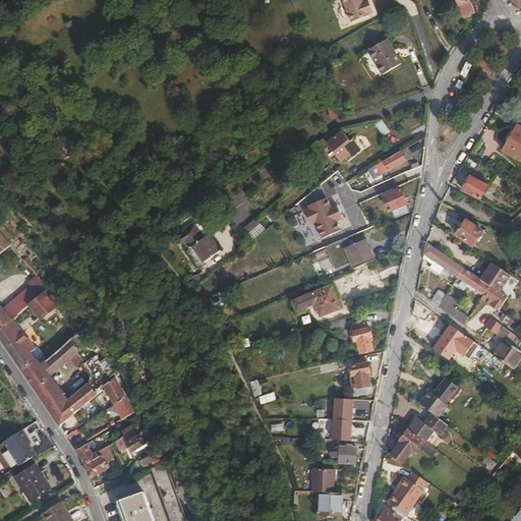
[(342,0),(351,21),(372,13),(367,0),(342,0)]
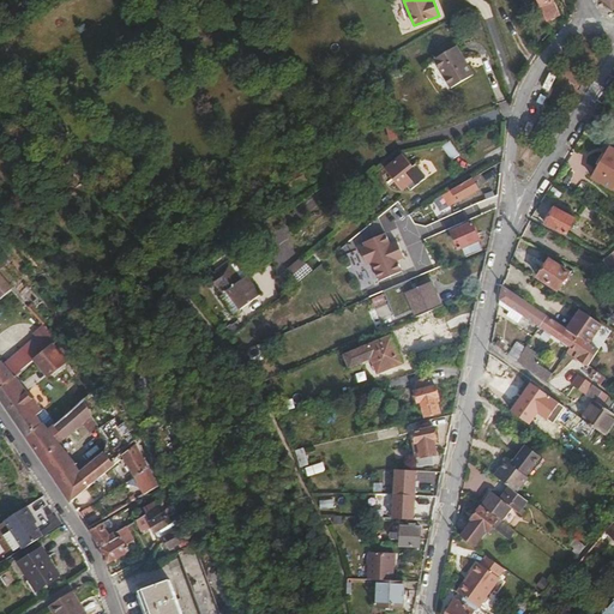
[(456,43),(434,55),(450,84),(471,72),(456,43)]
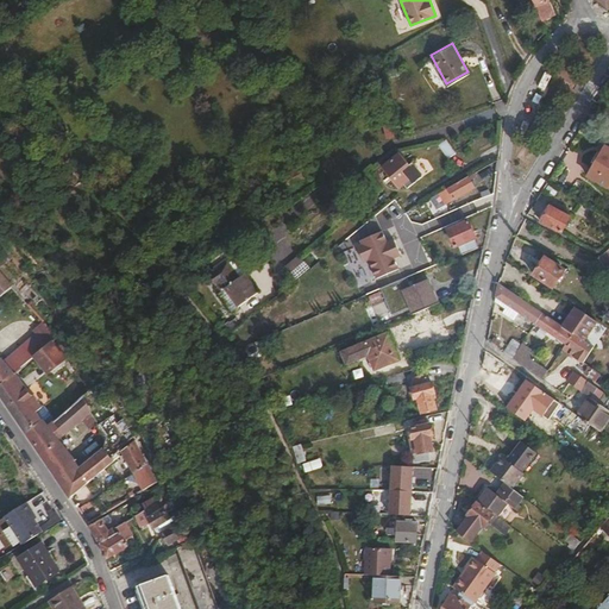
[(608,183),(608,146),(607,145),(589,175),(608,186),(608,183)]
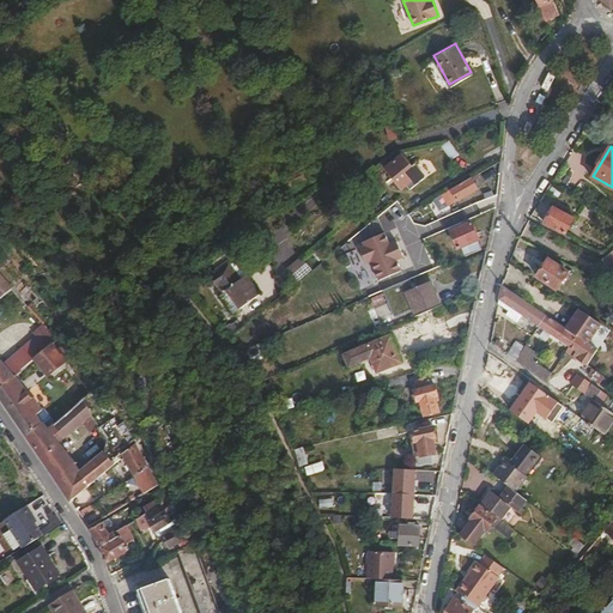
[(414,183),(423,176),(405,151),(386,168),(401,186),(411,178),(414,183)]
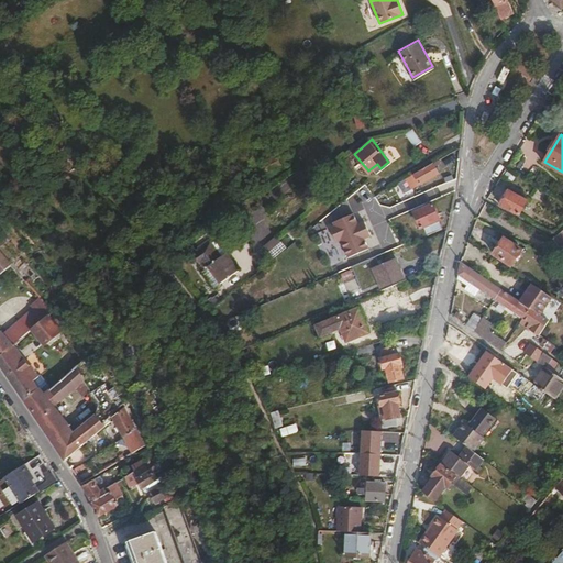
[(441,173),(434,163),(409,177),(415,188),(441,173)]
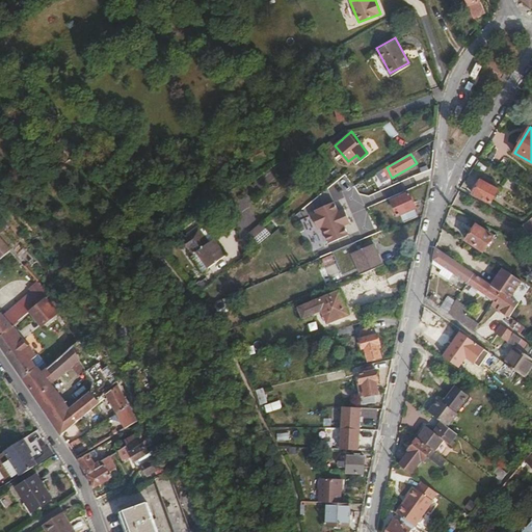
[(473,192),(490,202),(499,188),(481,178),(473,192)]
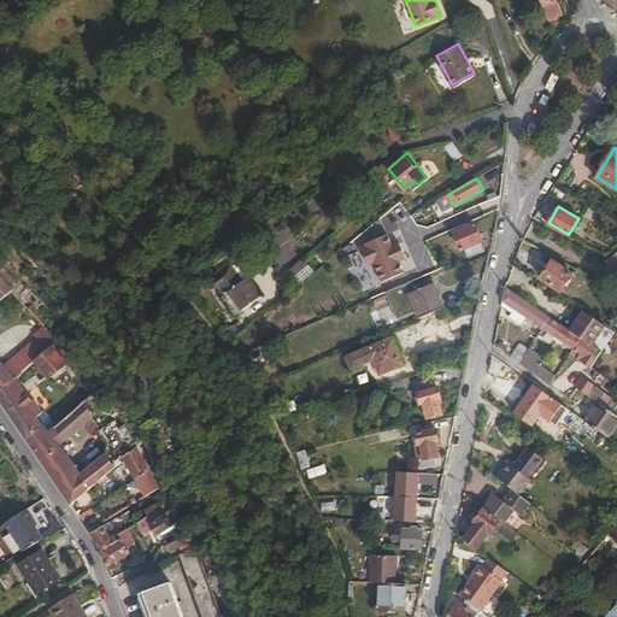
[(548,240),(553,230),(534,219),(529,229),(548,240)]
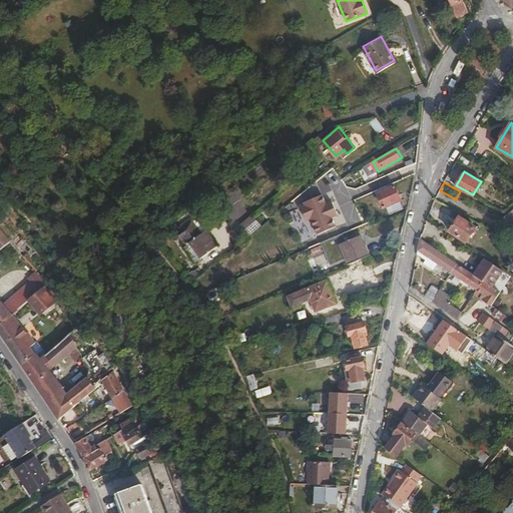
[(389,215),(402,209),(399,200),(401,199),(397,185),(380,194),(384,208),(386,207),(389,215)]
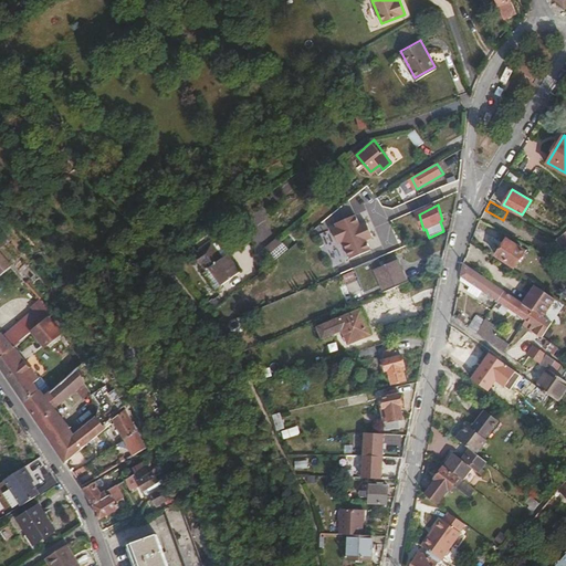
[(356,215),(334,223),(335,227),(331,229),(337,244),(342,242),(349,259),(370,250),(366,240),(373,238),(365,220),(359,222),(356,215)]
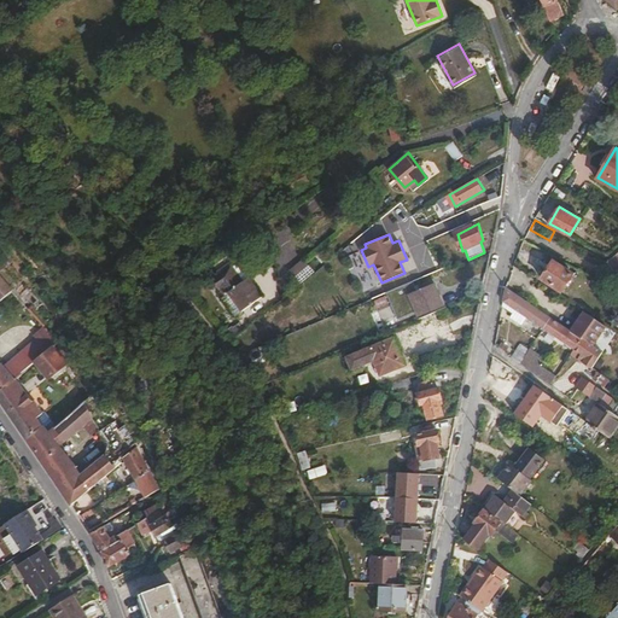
[(304,281),(319,269),(310,260),(308,257),(293,269),(304,281)]
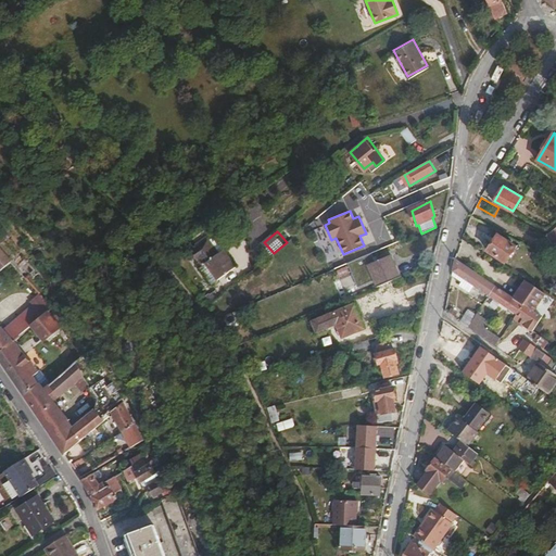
[(211,236),(196,247),(205,261),(220,250),(211,236)]
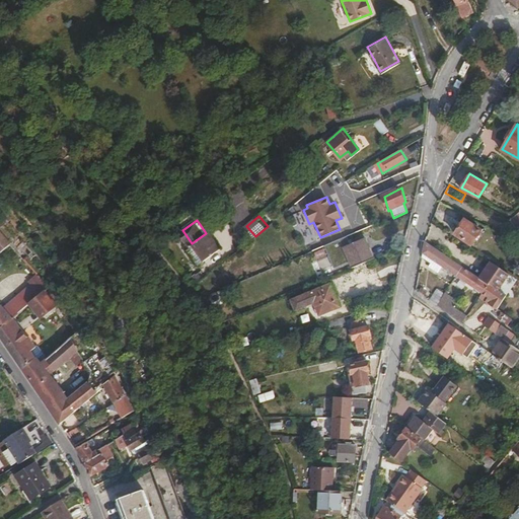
[(483,231),(466,220),(456,234),(472,245),(483,231)]
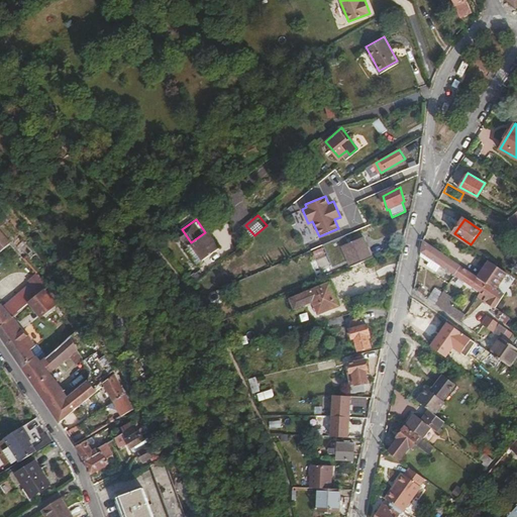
[(0,248),(2,251),(12,242),(0,227),(0,248)]
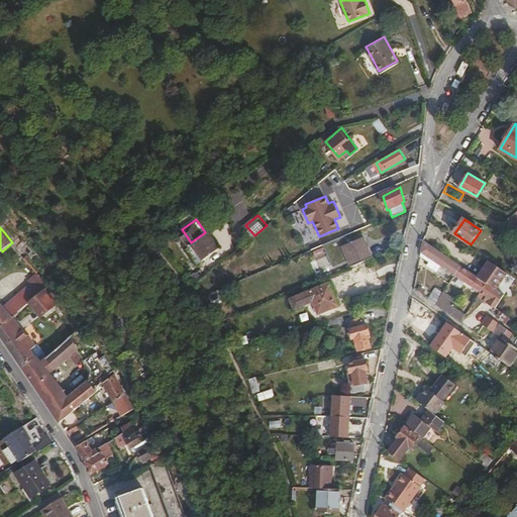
[(210,233),(198,243),(205,251),(210,247),(213,250),(220,244),(210,233)]
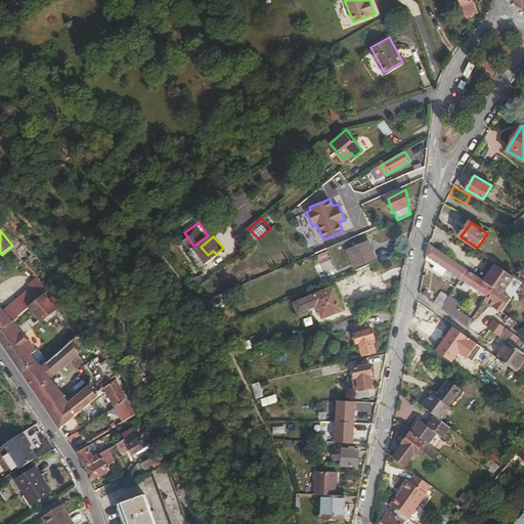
[(359,269),(381,260),(373,239),(351,249),(359,269)]
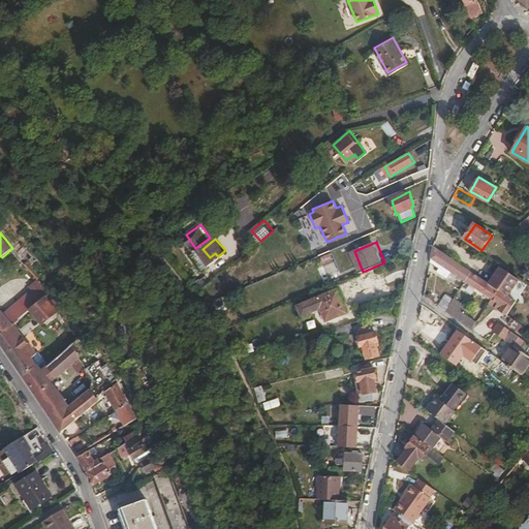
[(44,296),(50,291),(43,285),(24,265),(34,255),(26,245),(5,262),(2,259),(0,261),(0,309),(1,311),(6,316),(13,323),(30,309),(44,296)]
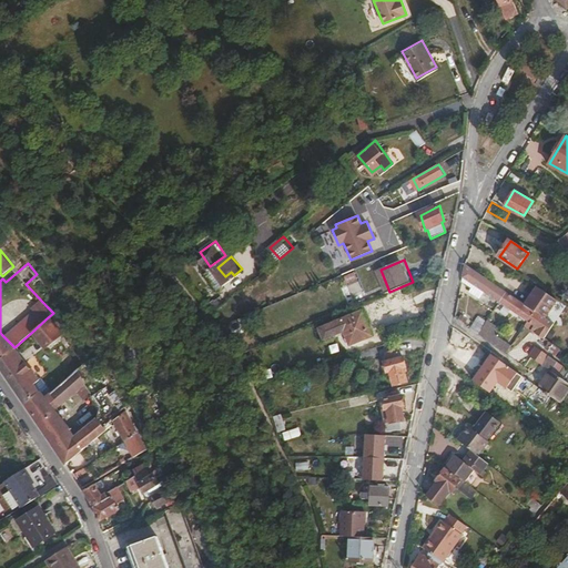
[(500,302),(508,292),(467,263),(464,276),(475,284),(485,291),(500,302)]
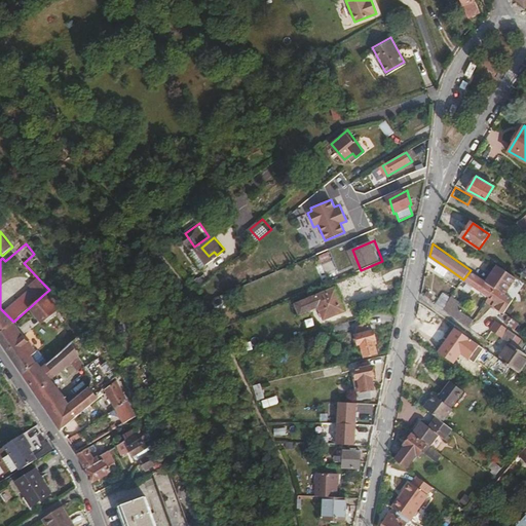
[(440,263),(429,256),(428,260),(438,266),(440,263)]
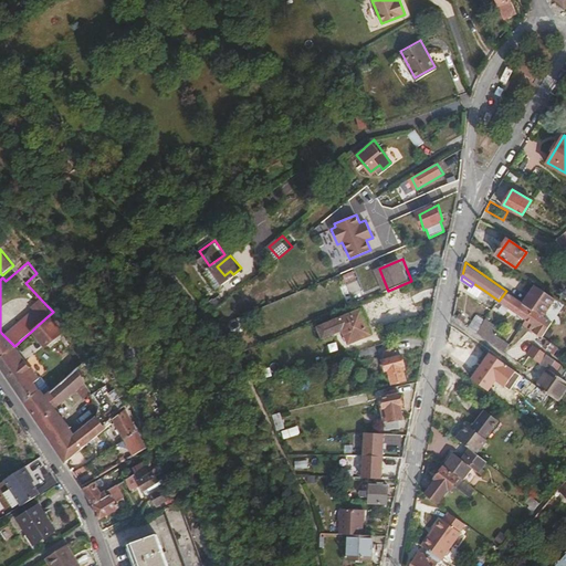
[(483,290),(473,283),(471,286),(468,290),(479,297),(483,290)]
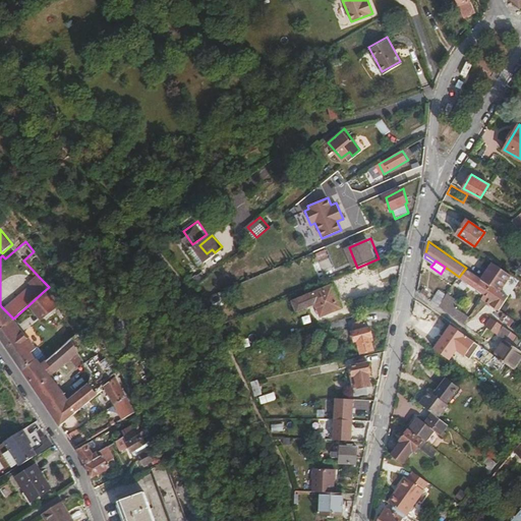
[(502,279),(507,273),(494,264),(482,279),(491,285),(508,296),(511,293),(495,281),(497,277),(502,279)]
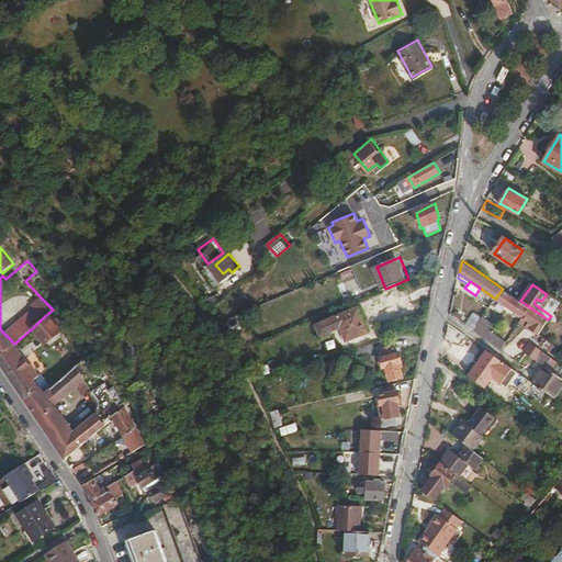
[(495,299),(524,317),(530,307),(520,301),(503,289),(495,299)]
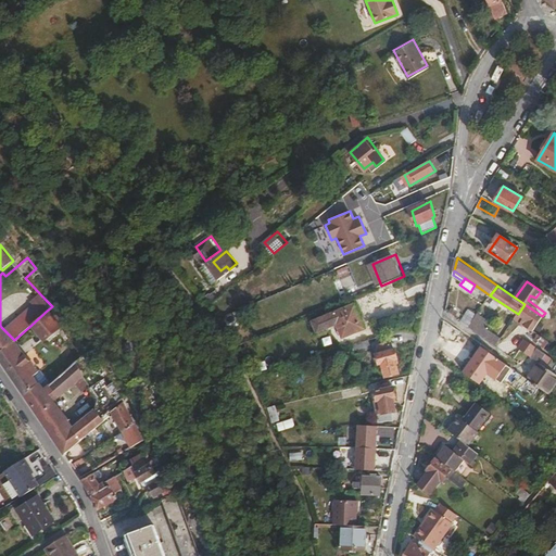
[(356,303),(314,320),(318,331),(338,323),(343,336),(366,327),(356,303)]
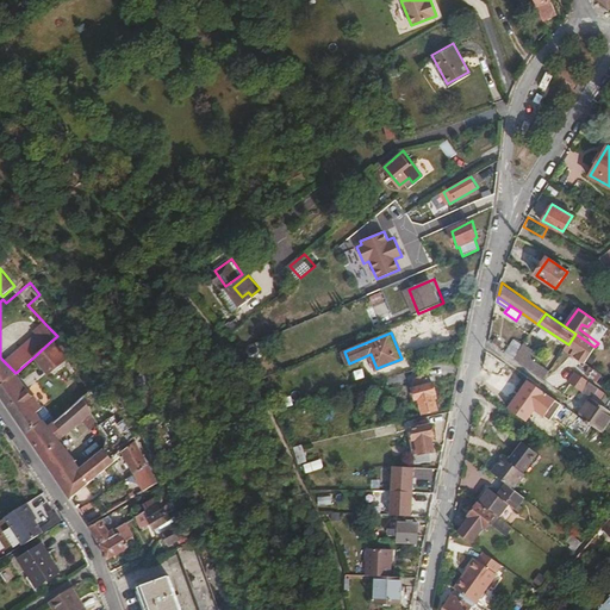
[(585,363),(587,359),(595,347),(576,334),(568,344),(565,349),(585,363)]
